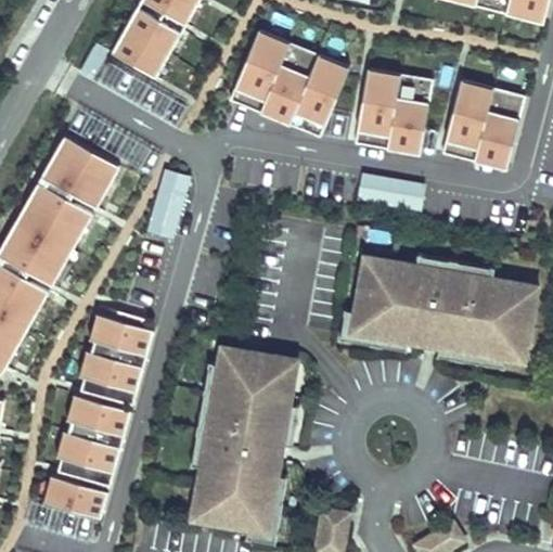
[(140,0),(110,53),(154,79),(201,0),(140,0)]
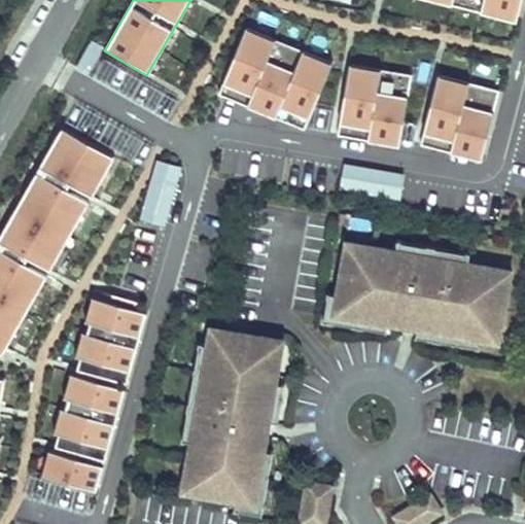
[(417,0),(448,8),(450,0),(484,0),(480,15),(515,24),(521,0),(417,0)]
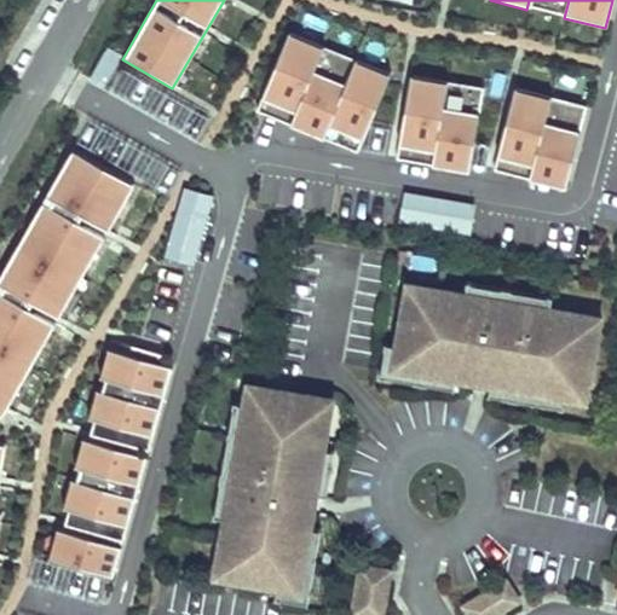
[(323,50),(288,34),(259,100),(293,115),(288,128),(321,143),(328,126),(362,140),(388,77),(356,63),(345,90),(312,75),(323,50)]
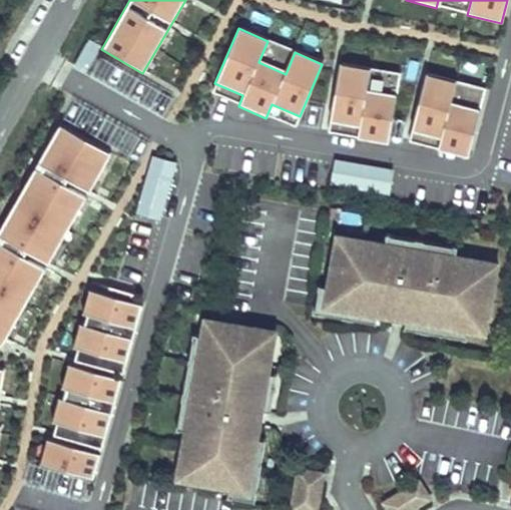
[(369,70),(341,65),(330,122),(360,128),(358,140),(387,145),(396,97),(365,91),(369,70)]
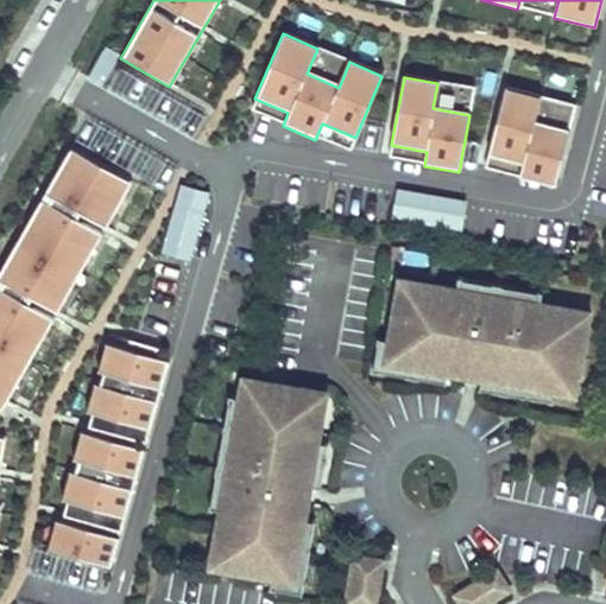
[(540,97),(506,90),(491,157),(525,165),(522,179),(556,188),(569,131),(534,122),(540,97)]
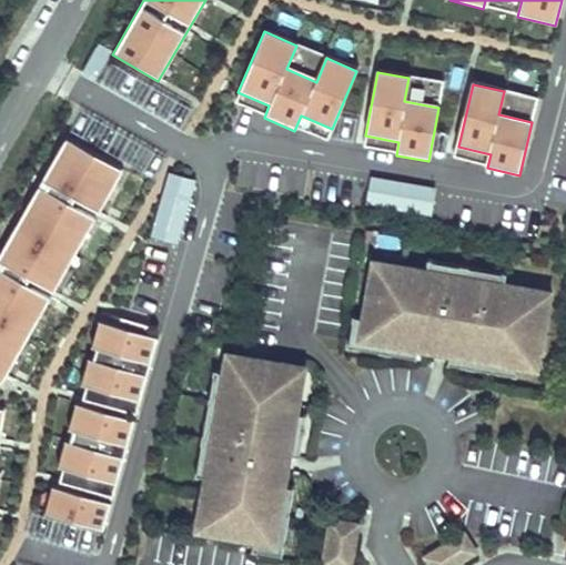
[(124,173),(66,140),(0,254),(0,383),(2,384),(124,173)]
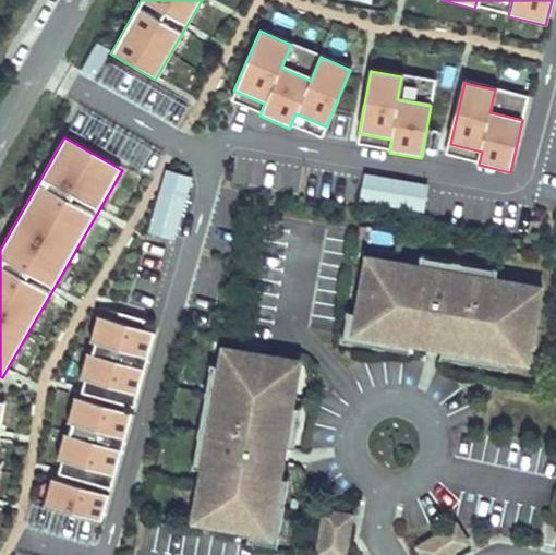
[(424,213),(426,184),(361,177),(358,206),(424,213)]
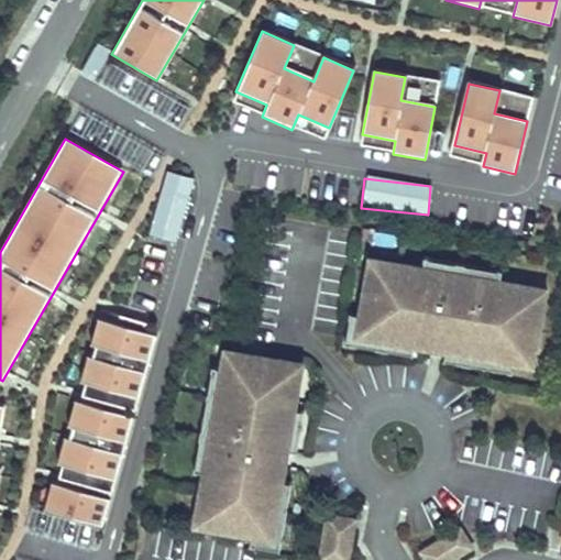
[(499,274),(422,260),(420,271),(497,284),(499,274)]
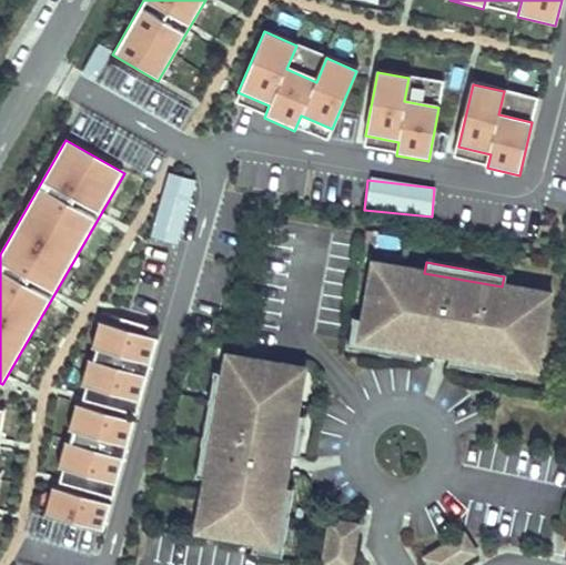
[(424,273),(373,264),(363,320),(360,340),(416,350),(447,355),(516,367),(531,370),(542,306),(535,305),(537,293),(502,286),(424,273)]
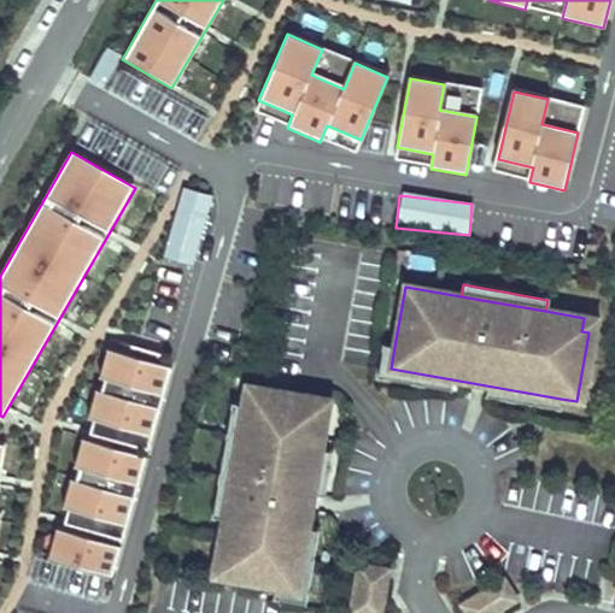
[(596,320),(584,318),(581,331),(589,332),(593,332),(596,320)]
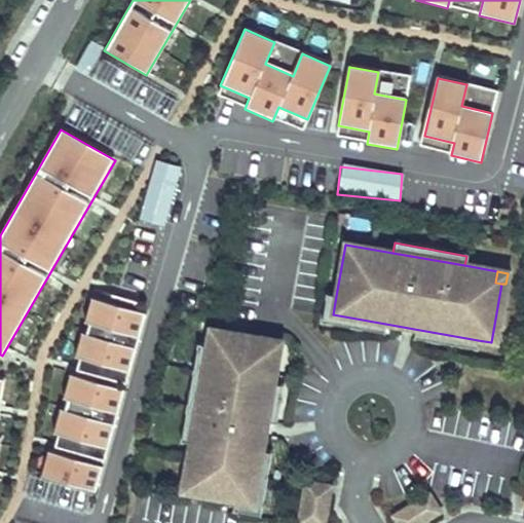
[(384,334),(385,324),(333,314),(336,296),(326,294),(321,323),(384,334)]
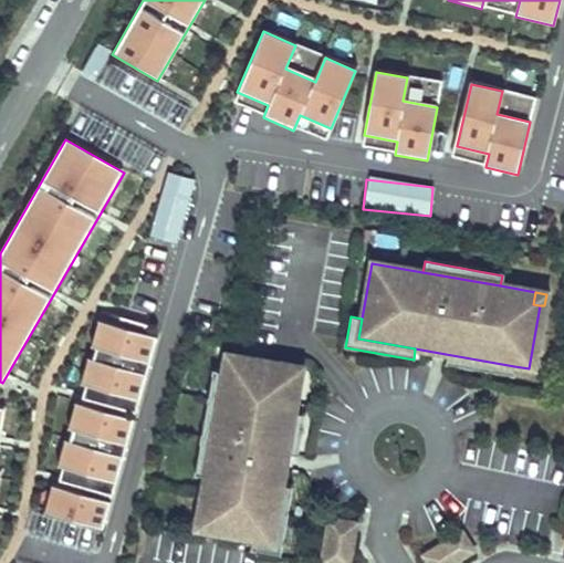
[(157,340),(97,323),(90,348),(95,351),(93,358),(146,374),(157,340)]
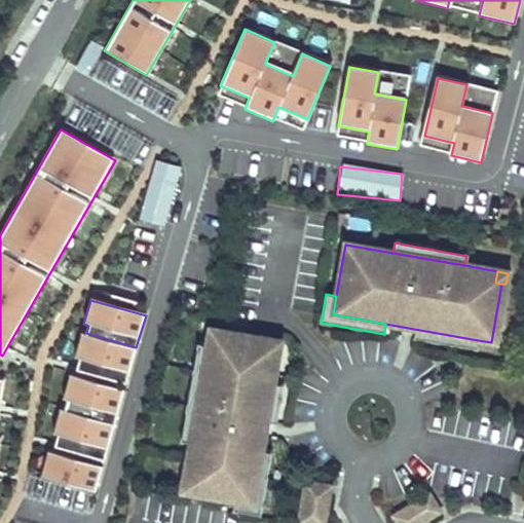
[(476,349),(478,340),(414,329),(412,338),(476,349)]
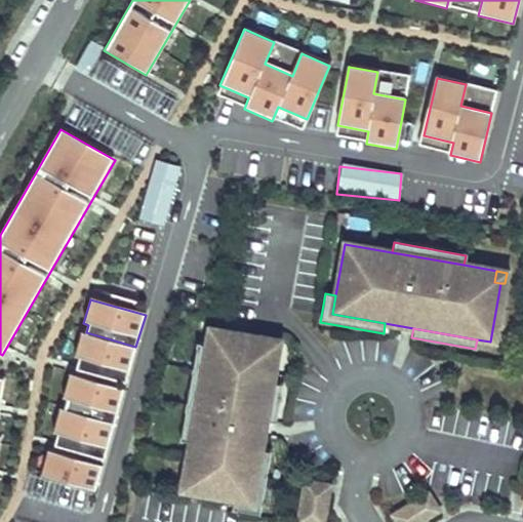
[(191,441),(184,488),(234,497),(252,500),(262,448),(267,420),(273,382),(279,349),(258,345),(259,339),(211,331),(208,345),(191,441)]
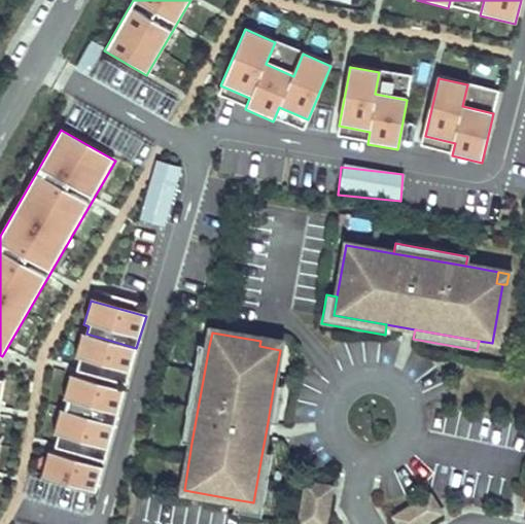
[(135,351),(80,335),(73,359),(78,360),(76,368),(126,383),(135,351)]
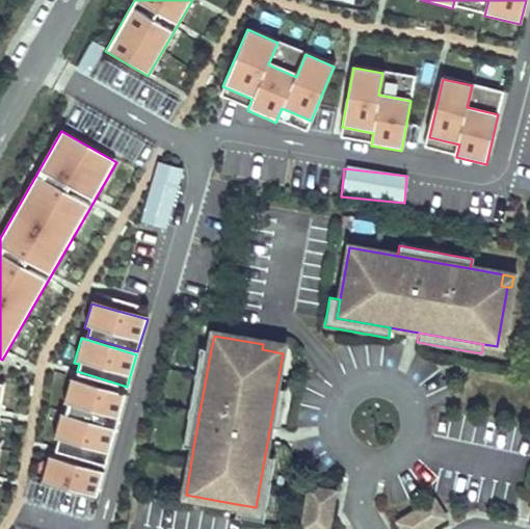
[(285,343),(263,340),(263,344),(262,349),(283,353),(285,343)]
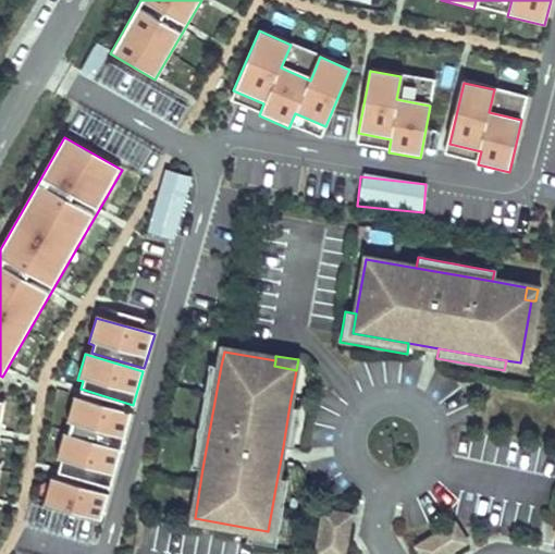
[(202,468),(221,366),(210,364),(193,466),(202,468)]
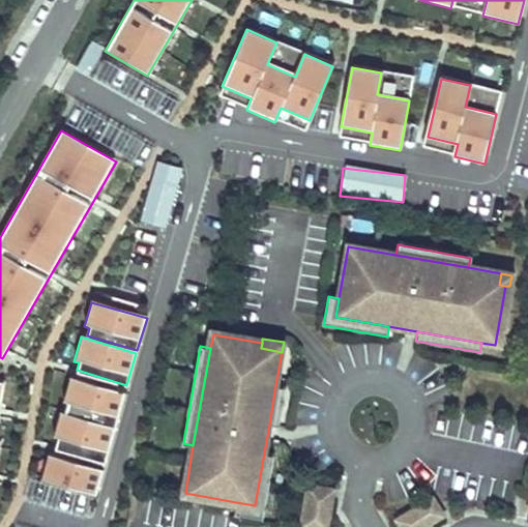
[(124,396),(69,379),(62,403),(67,405),(65,412),(115,427),(124,396)]
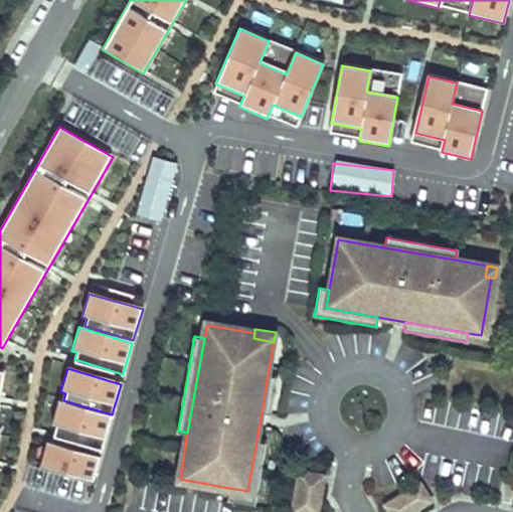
[(278,376),(268,374),(262,412),(272,414),(278,376)]
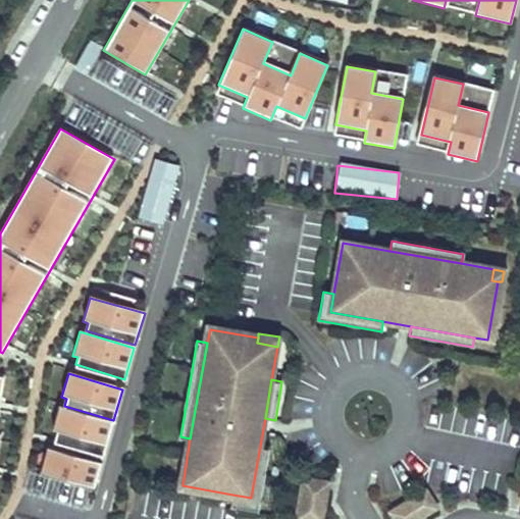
[(113,423),(58,407),(51,430),(56,432),(54,439),(103,454),(113,423)]
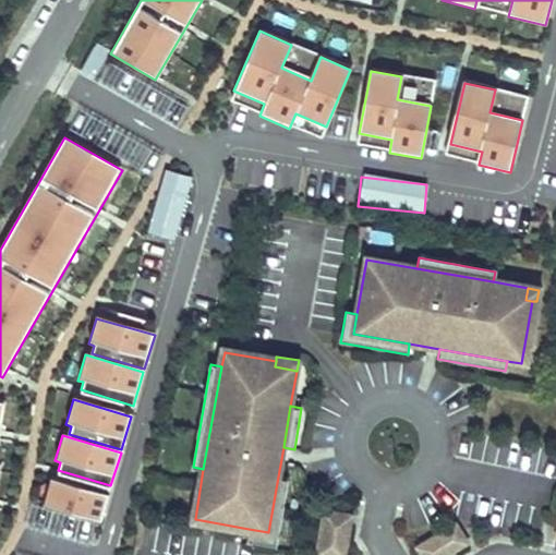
[(289,479),(278,477),(268,532),(249,529),(248,540),(277,545),(289,479)]
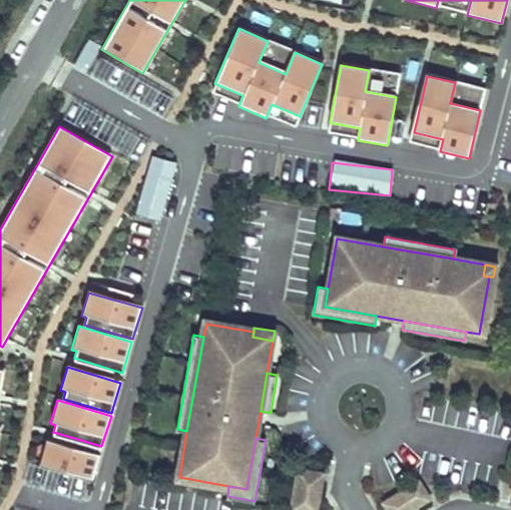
[(99,456),(46,440),(39,464),(44,465),(42,472),(90,487),(99,456)]
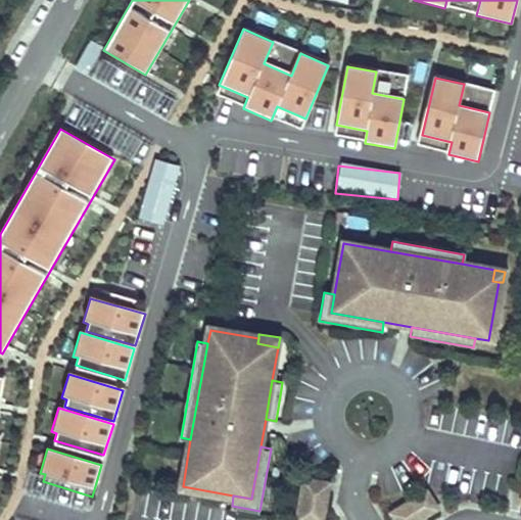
[(328,483),(303,478),(301,488),(326,492),(328,483)]
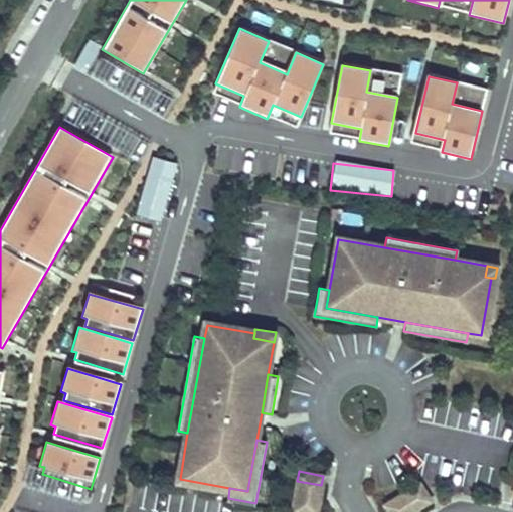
[(292,511),(317,511),(321,485),(297,481),(292,511)]
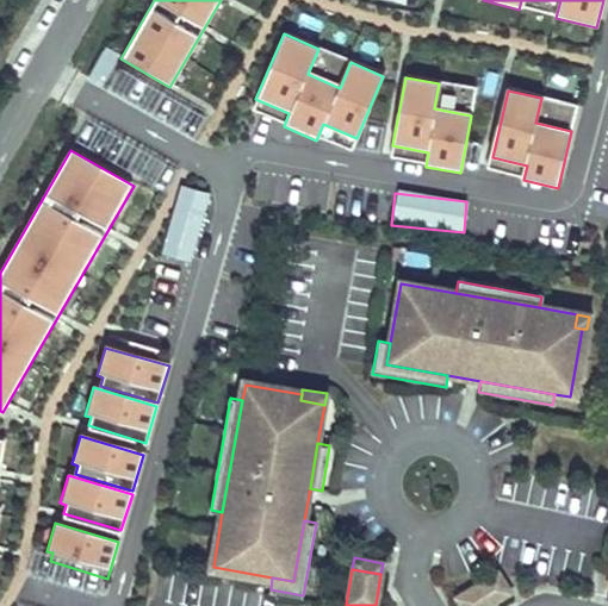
[(484,605),(508,592),(496,572),(464,591),(472,605),(484,605)]
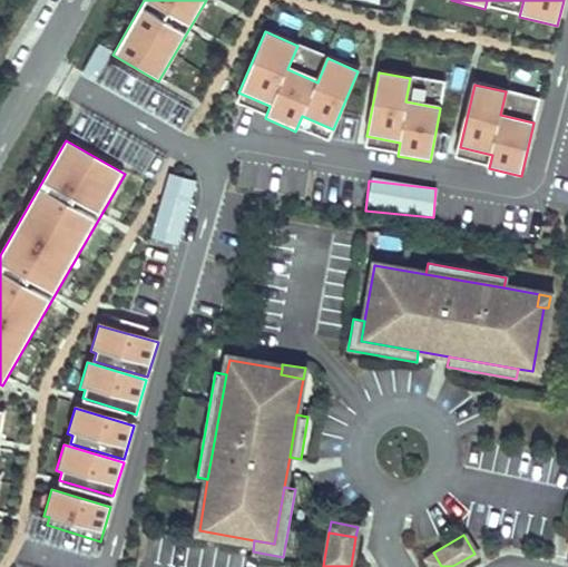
[(441,566),(433,553),(424,558),(429,566),(441,566)]
